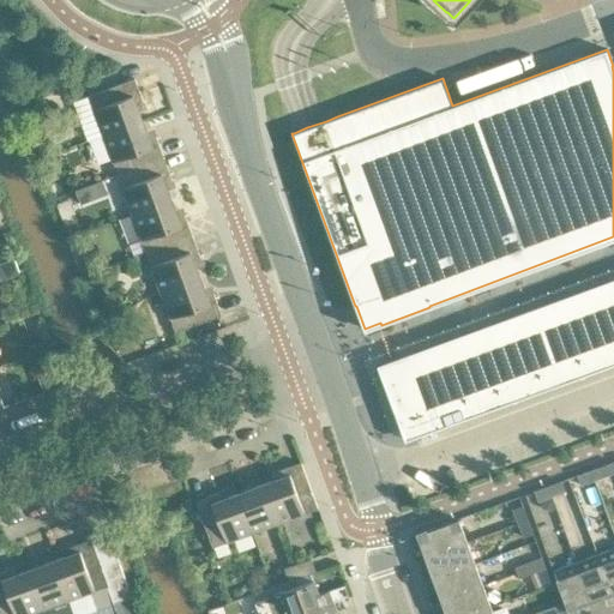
[(103,136),(143,121),(138,109),(143,102),(144,102),(134,78),(89,96),(103,136)]
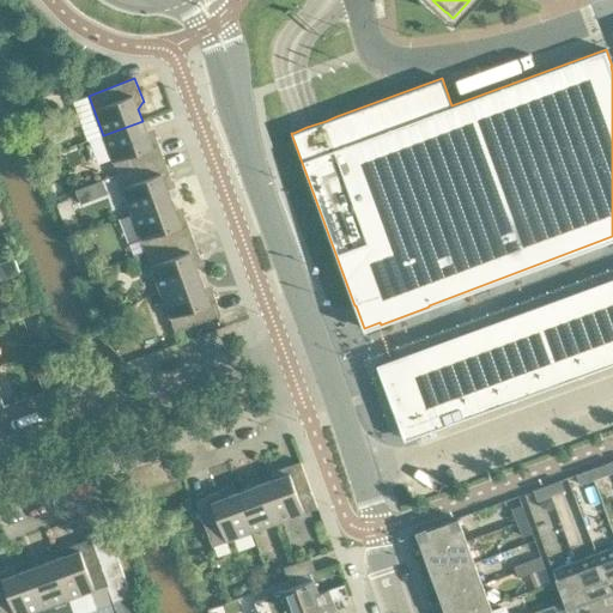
[(146,132),(143,121),(103,135),(117,175),(164,157),(156,135),(155,135),(146,132)]
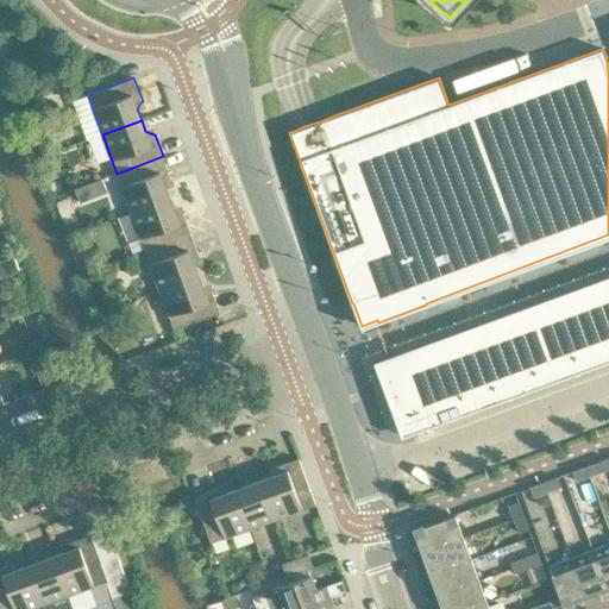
[(171,179),(163,156),(117,174),(131,212),(170,198),(167,187),(169,180),(171,179)]
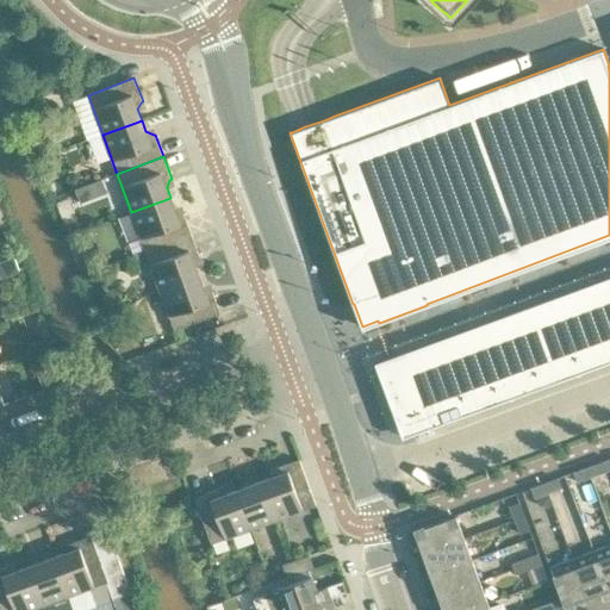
[(131,212),(145,251),(192,235),(184,212),(182,212),(174,210),(170,198),(131,212)]
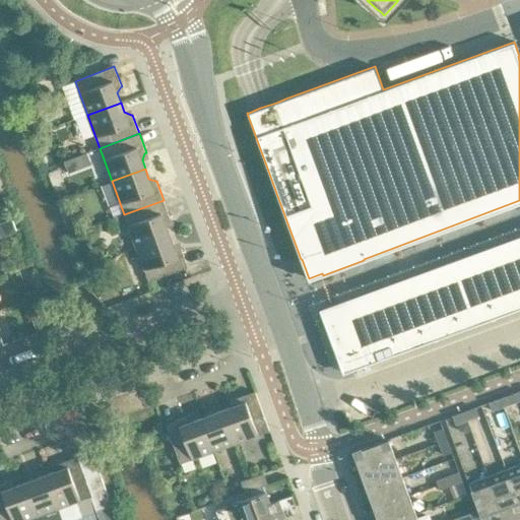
[(170,219),(164,200),(124,214),(136,248),(170,236),(167,225),(169,219),(170,219)]
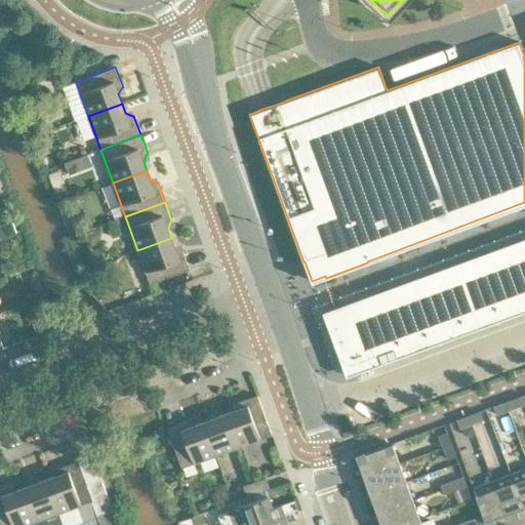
[(171,238),(137,250),(150,284),(190,270),(183,249),(182,250),(174,247),(171,238)]
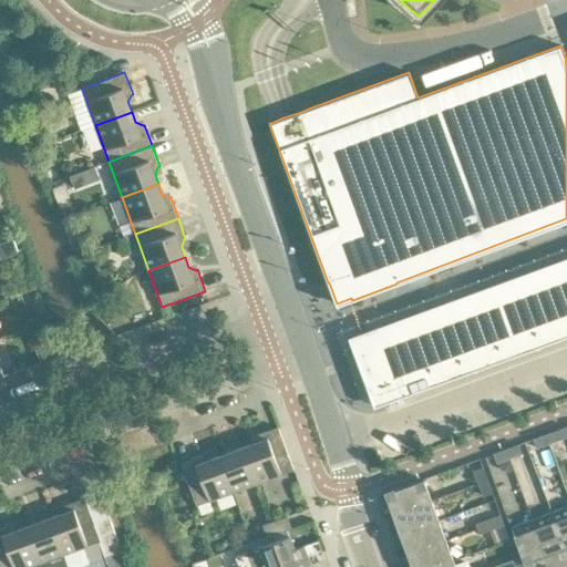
[(566,257),(367,331),(367,330),(357,333),(358,334),(349,338),(374,406),(380,404),(381,405),(402,397),(566,336),(566,257)]
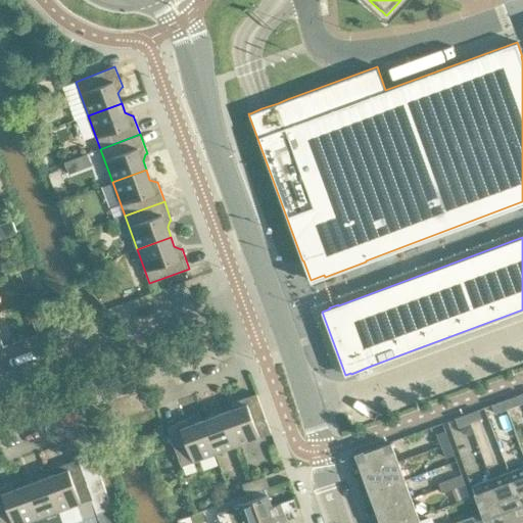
[(37,290),(25,294),(26,299),(38,294),(37,290)]
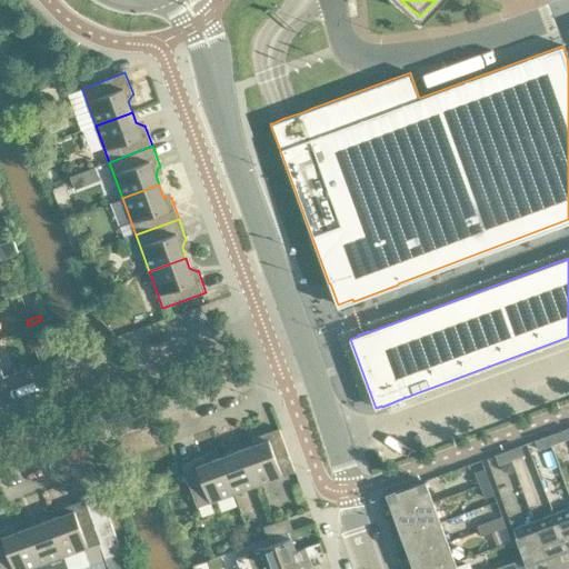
[(259,485),(295,471),(279,428),(258,436),(258,437),(255,445),(246,448),(259,485)]
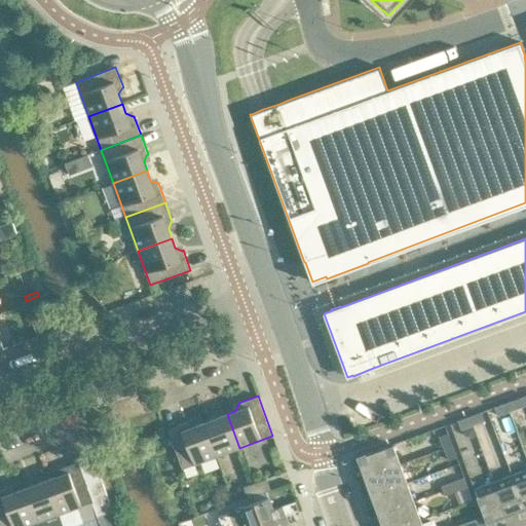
[(525,396),(506,403),(510,411),(525,405),(525,396)]
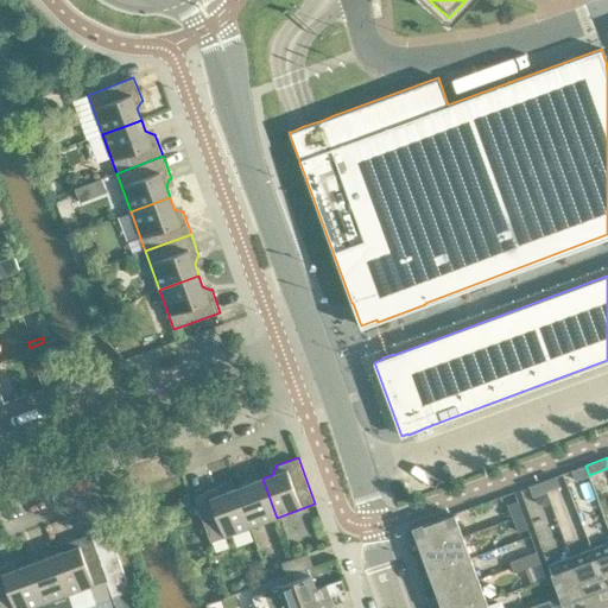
[(586,466),(571,470),(575,480),(589,475),(586,466)]
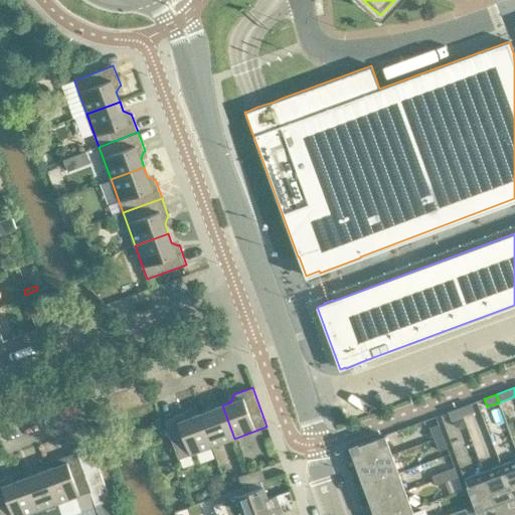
[(471,403),(460,407),(463,415),(474,411),(471,403)]
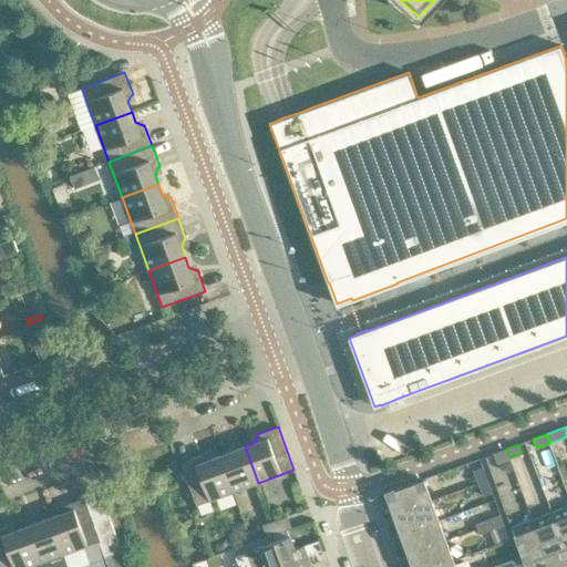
[(245,446),(218,456),(232,492),(258,483),(245,446)]
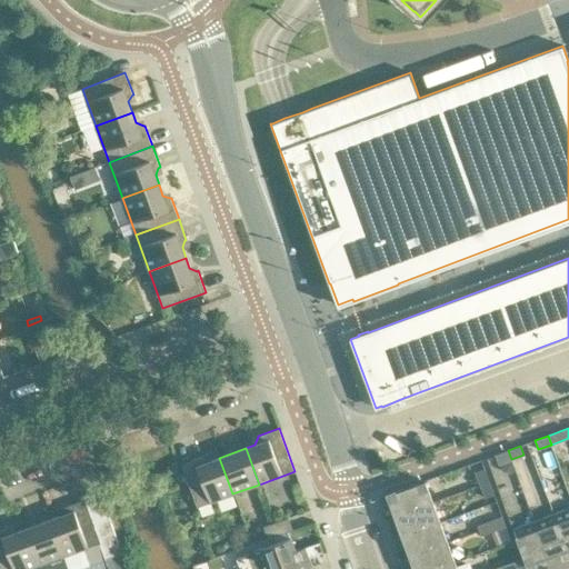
[(508,450),(495,455),(498,465),(511,459),(508,450)]
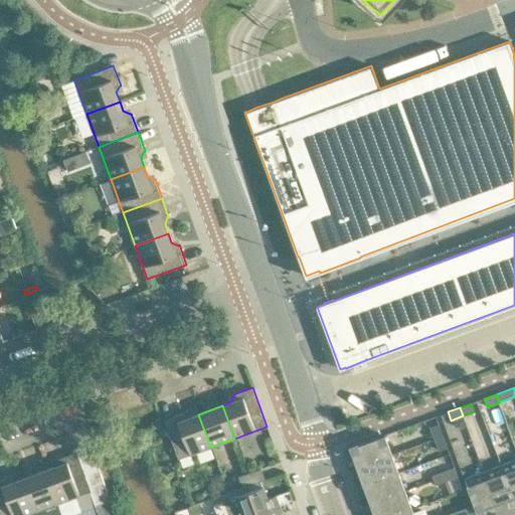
[(178,459),(210,447),(198,414),(190,416),(184,414),(183,413),(164,420),(178,459)]
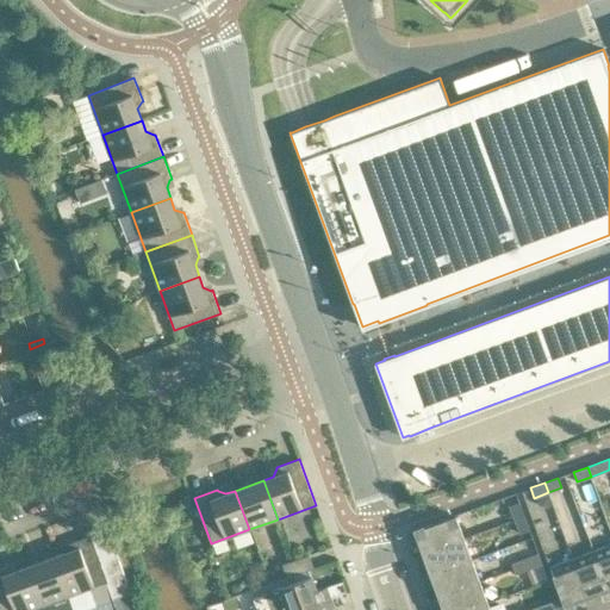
[(510,506),(515,520),(524,516),(520,503),(510,506)]
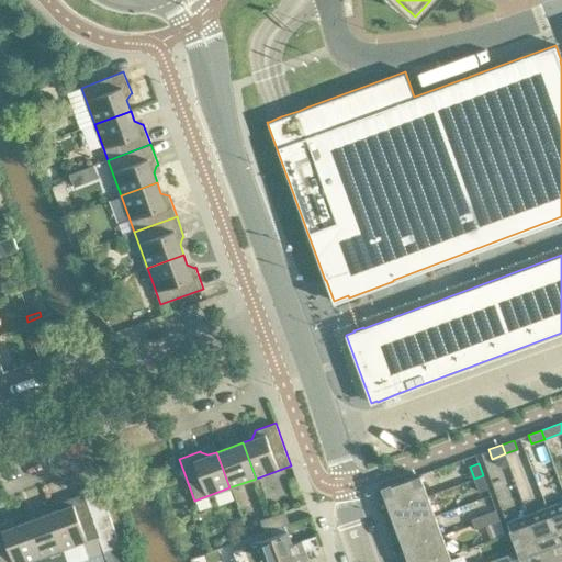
[(383,489),(390,508),(427,495),(419,475),(383,489)]
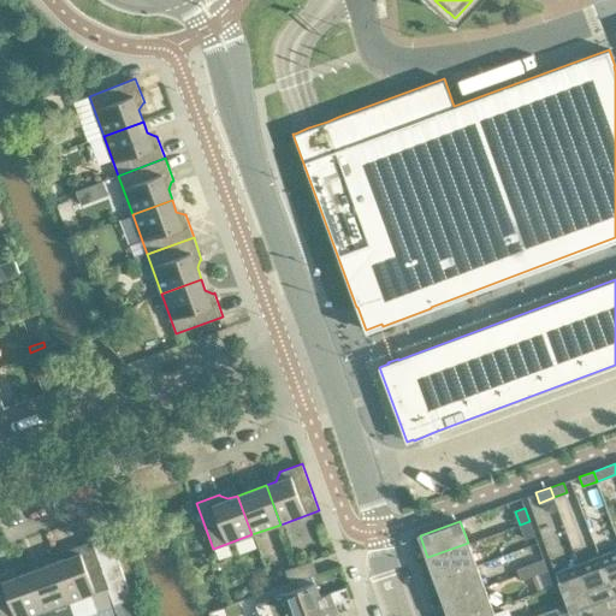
[(534,534),(529,521),(520,525),(525,538),(534,534)]
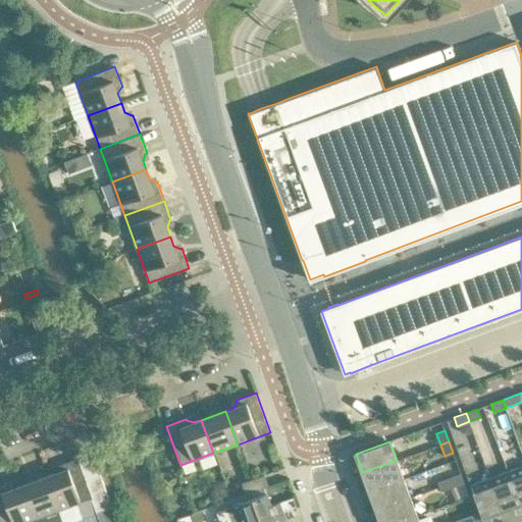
[(54,473),(47,476),(59,510),(64,521),(63,521),(69,521),(101,511),(105,521),(109,521),(116,520),(111,507),(99,471),(84,476),(77,458),(58,465),(58,466),(55,473),(54,473)]
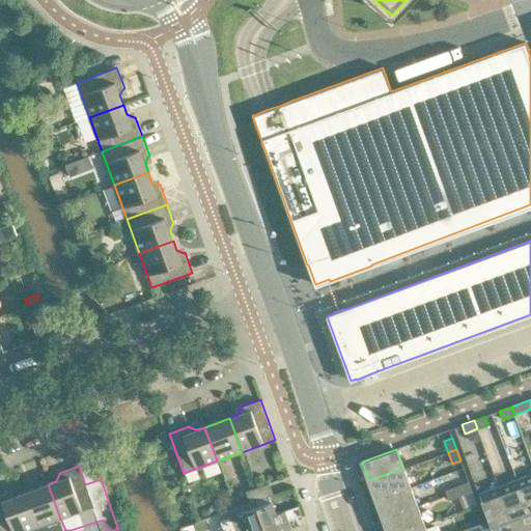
[(368,480),(375,500),(411,486),(403,468),(368,480)]
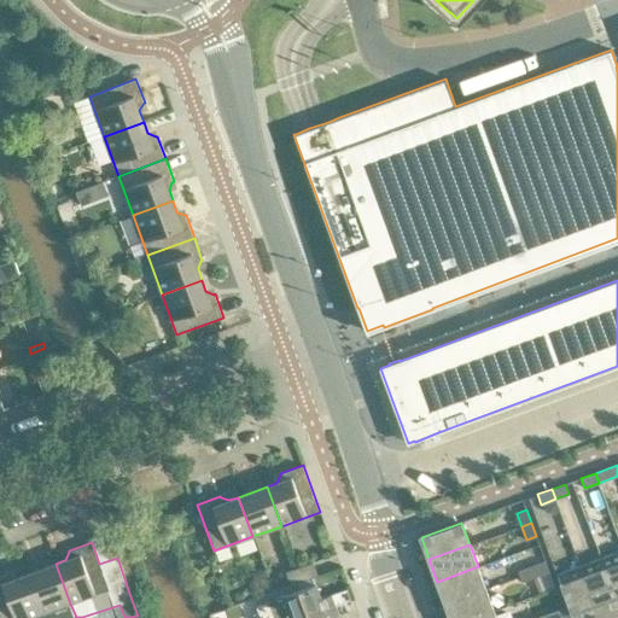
[(617,551),(601,558),(617,602),(617,551)]
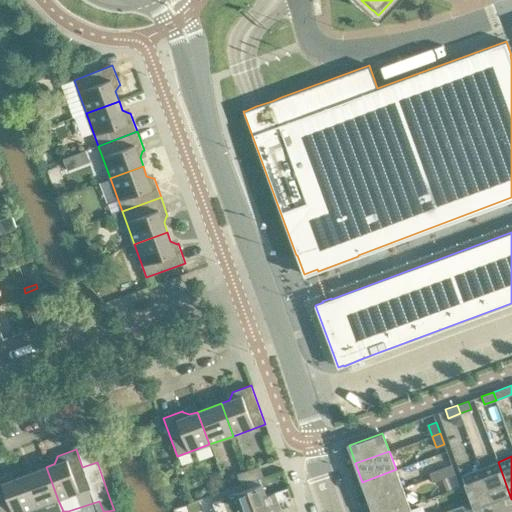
[(506,505),(511,502),(511,499),(498,462),(480,468),(492,502),(503,498),(506,505)]
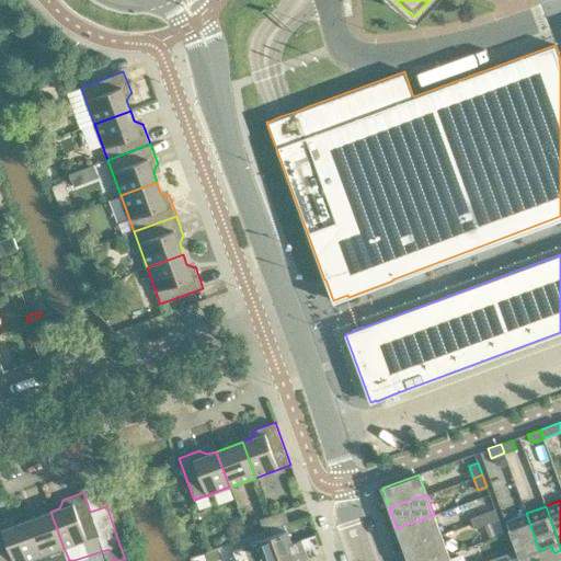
[(264,531),(288,523),(284,510),(260,519),(264,531)]
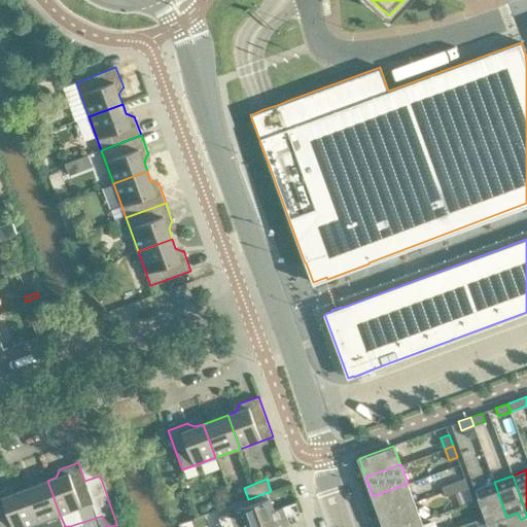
[(457,491),(468,487),(465,479),(454,483),(457,491)]
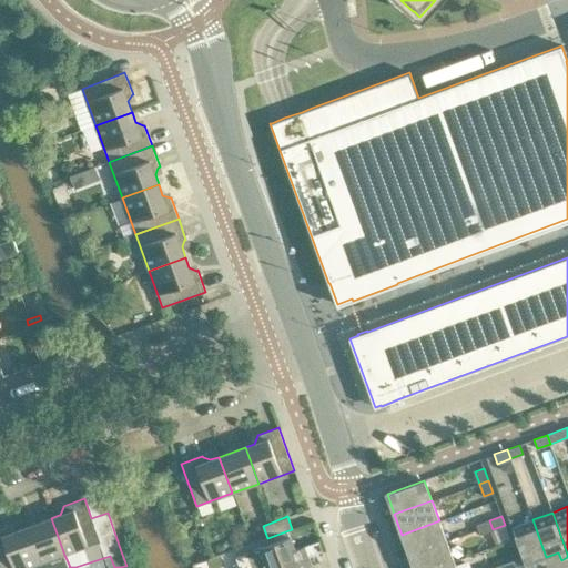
[(51,518),(24,528),(38,565),(64,555),(51,518)]
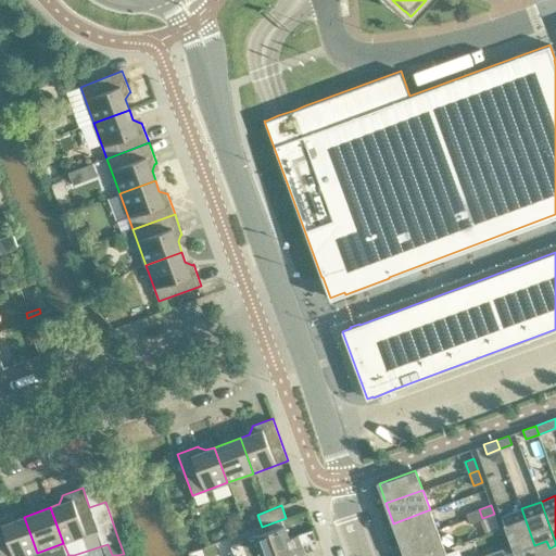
[(512,545),(481,555),(525,555),(522,550),(534,545),(521,508),(501,516),(505,528),(512,545)]
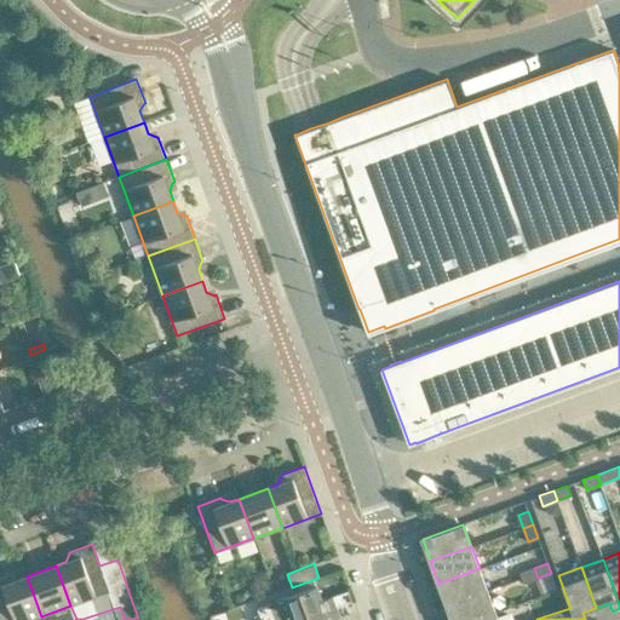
[(438,584),(447,606),(488,591),(480,568),(438,584)]
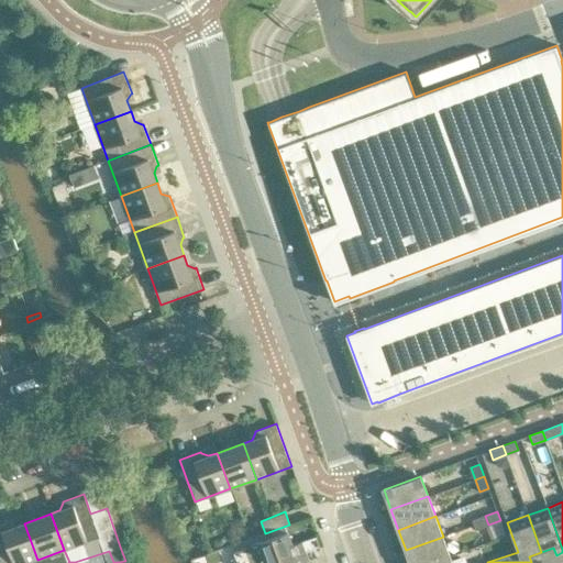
[(475,529),(488,525),(485,516),(472,520),(475,529)]
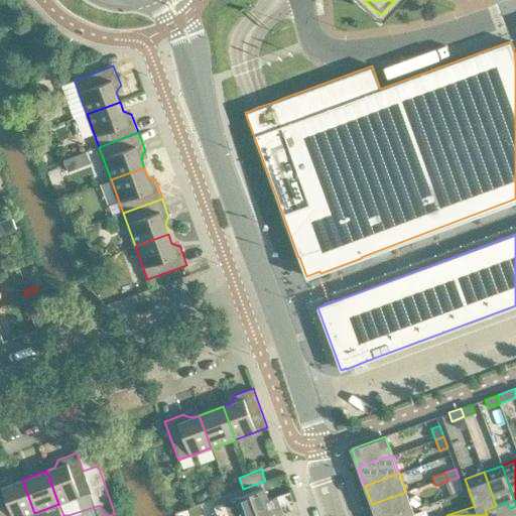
[(0,481),(0,515),(24,515),(34,513),(22,480),(14,482),(8,479),(7,478),(0,481)]
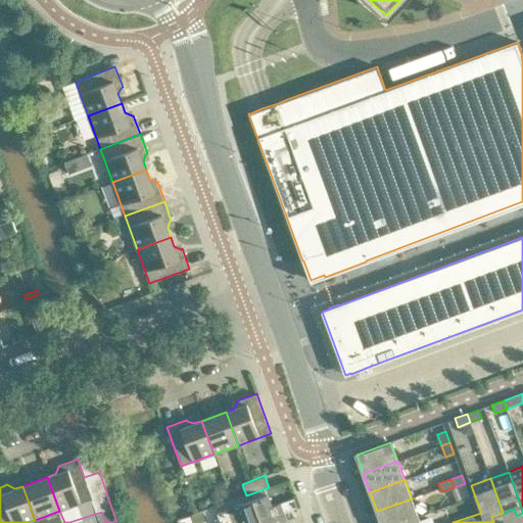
[(267,493),(219,512),(217,513),(220,522),(252,522),(297,507),(294,498),(271,507),(267,493)]
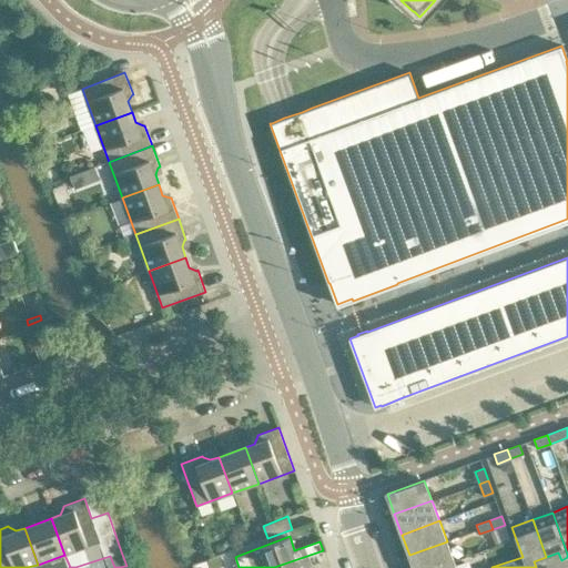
[(409,555),(414,567),(436,567),(454,561),(447,541),(409,555)]
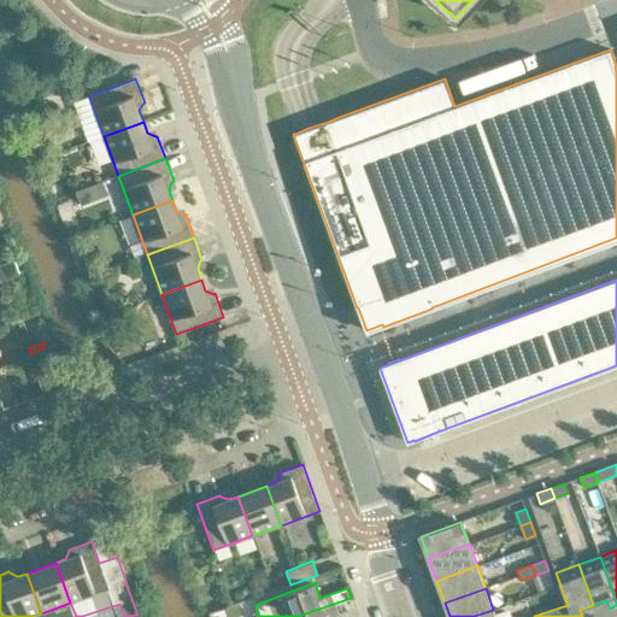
[(298,616),(330,616),(354,609),(351,599),(351,598),(298,616)]
